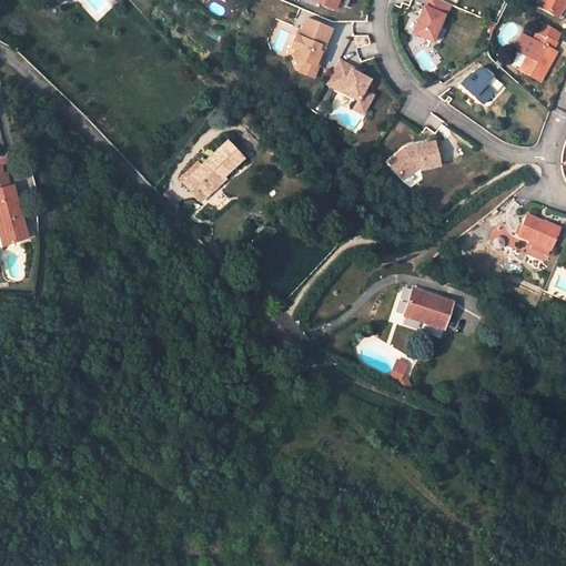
[(453,3),(445,0),(430,0),(427,6),(426,6),(415,31),(435,40),(446,14),(447,16),(453,3)]
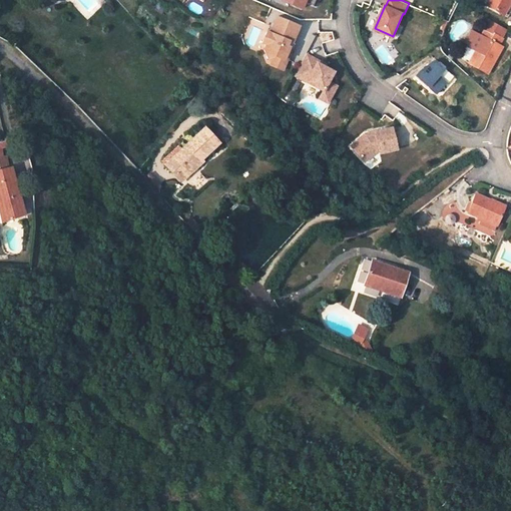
[(488,0),(487,4),(509,16),(510,13),(510,3),(510,0),(488,0)]
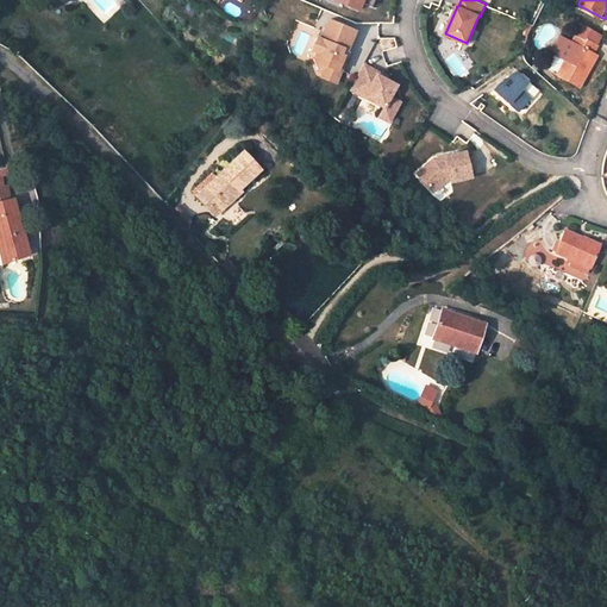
[(324,39),(320,38),(314,51),(319,54),(317,61),(319,67),(327,64),(343,70),(348,56),(344,54),(346,49),(350,50),(358,30),(331,19),(324,39)]
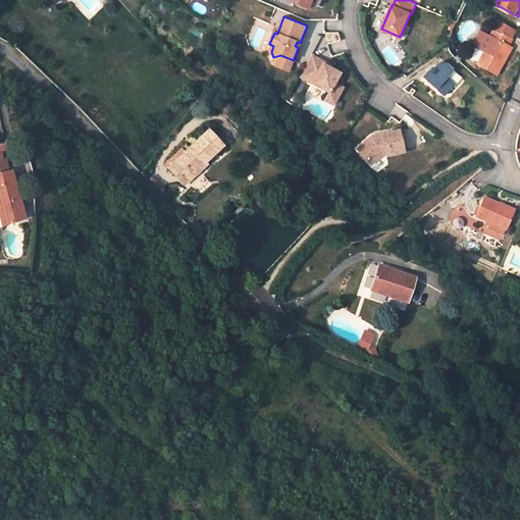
[(498,73),(513,46),(510,44),(514,38),(512,38),(517,29),(497,17),(492,27),(496,28),(491,35),(482,30),(474,44),(486,50),(479,62),(498,73)]
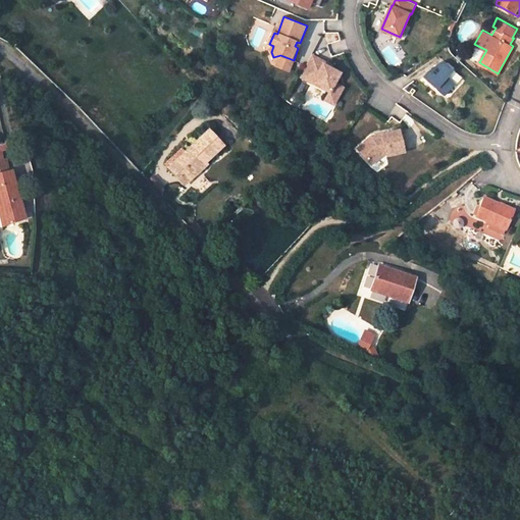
[(325,61),(312,54),(301,75),(330,92),(325,99),(334,104),(344,87),(335,83),(341,72),(331,67),(324,63),(325,61)]
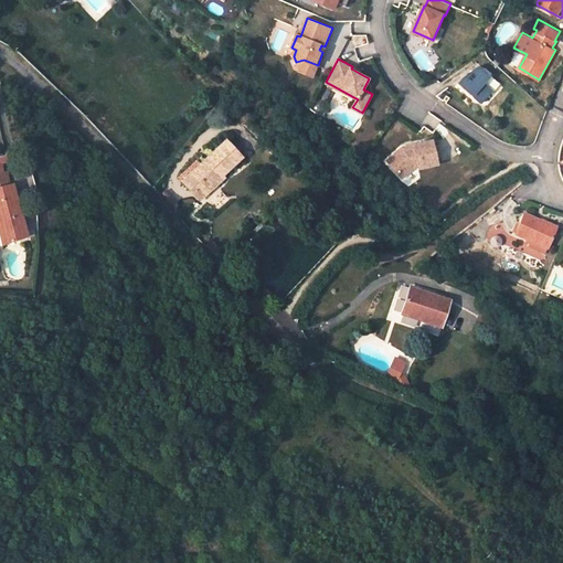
[(318,65),(304,60),(300,70),(314,75),(318,65)]
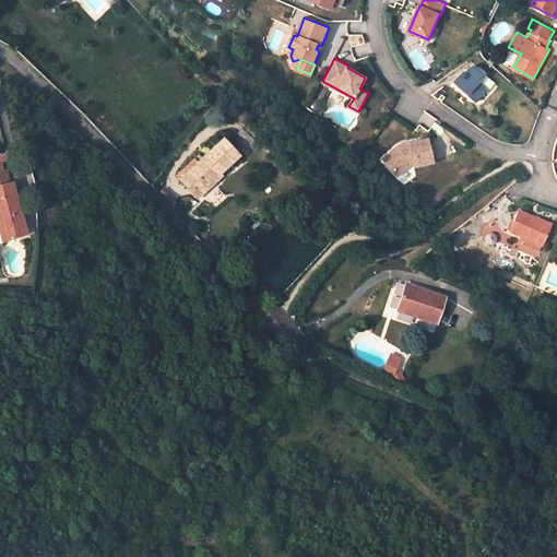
[(460,75),(455,81),(477,101),(488,90),(480,82),(485,75),(474,66),(460,75)]
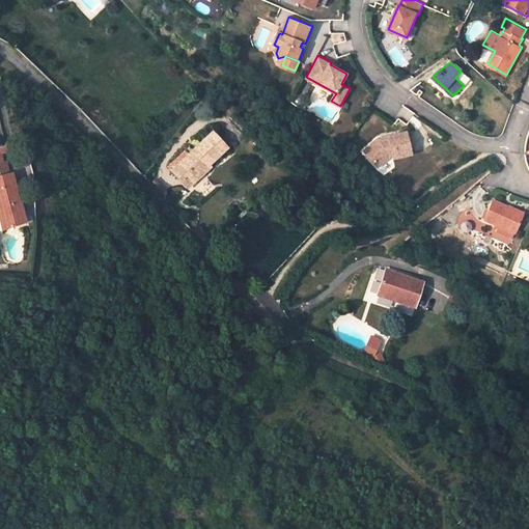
[(229,146),(214,131),(192,151),(193,154),(187,159),(185,157),(173,168),(181,176),(182,175),(189,183),(202,170),(204,172),(212,165),(211,164),(229,146)]
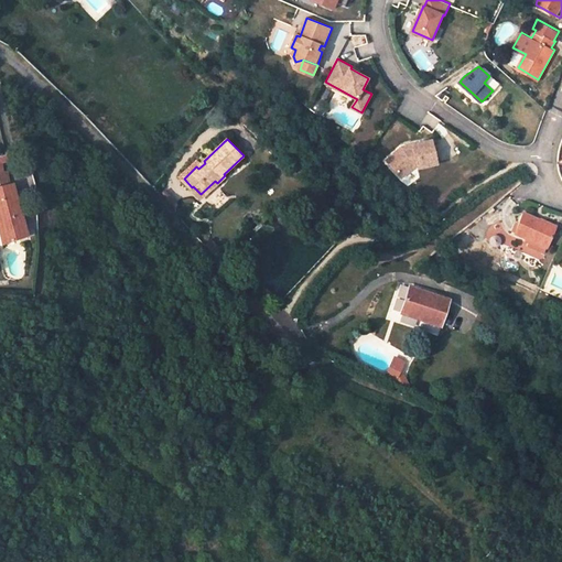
[(402,147),(387,160),(402,176),(413,166),(419,165),(419,168),(438,163),(433,139),(402,147)]
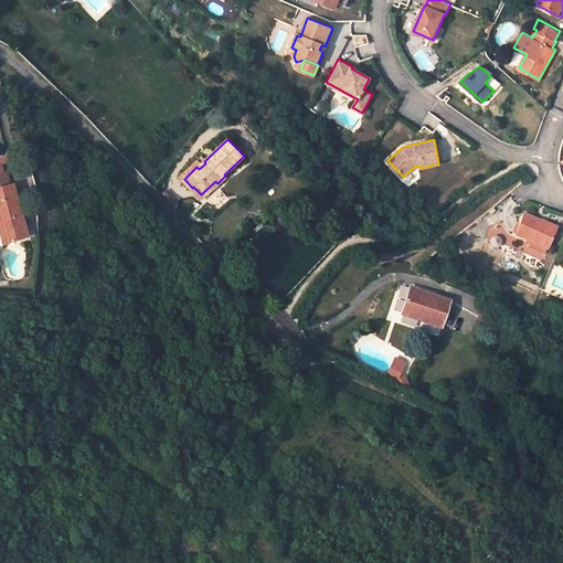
[(9,161),(8,155),(0,156),(0,172),(2,186),(13,183),(10,169),(7,170),(4,162),(9,161)]
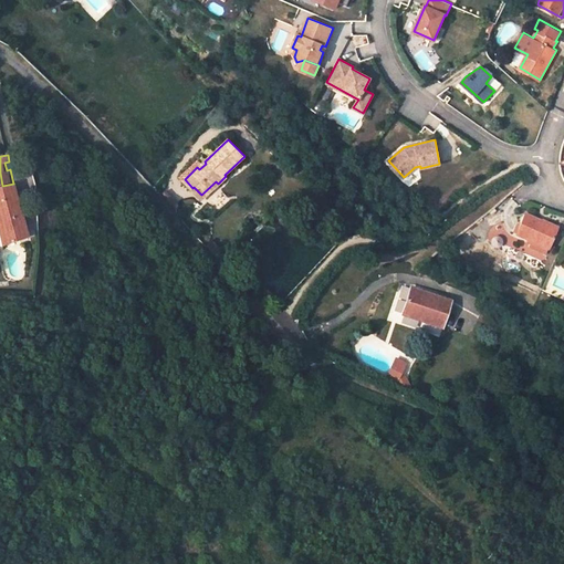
[(204,198),(218,184),(216,181),(201,195),(204,198)]
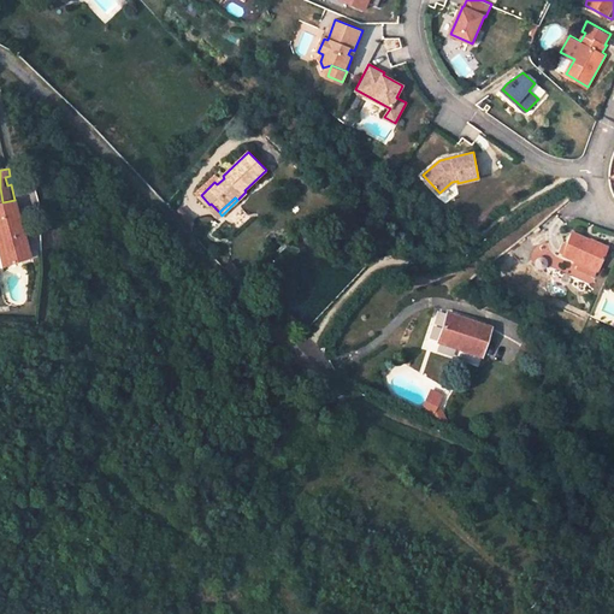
[(3,202),(0,202),(0,243),(5,264),(31,257),(17,200),(15,200),(3,202)]
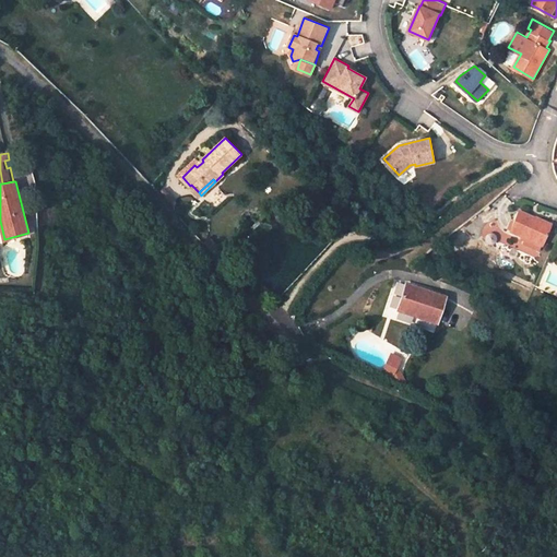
[(553,224),(521,210),(511,229),(544,244),(553,224)]
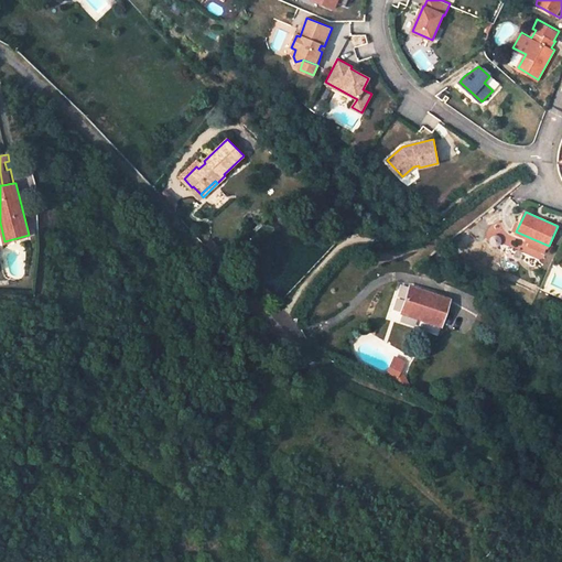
[(211,248),(215,244),(212,239),(206,244),(211,248)]
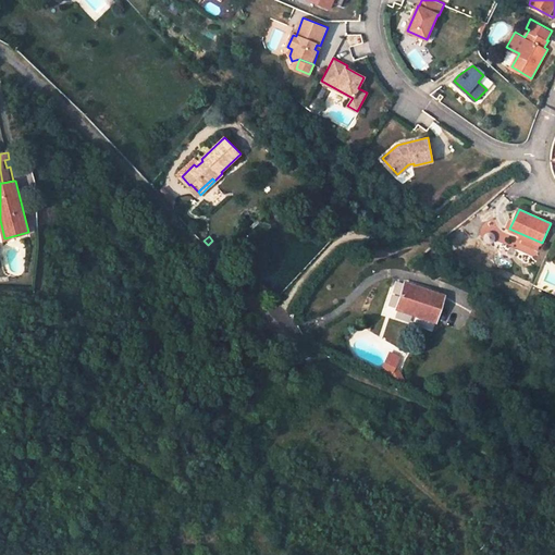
[(444,295),(406,282),(397,308),(435,321),(444,295)]
